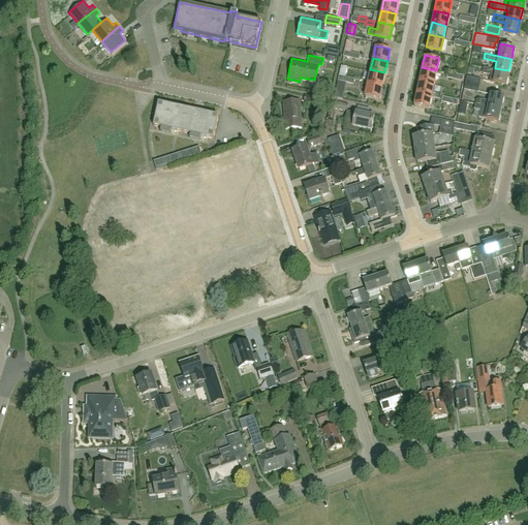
[(489,79),(493,80),(506,83),(508,70),(495,68),(495,67),(483,64),(482,70),(490,72),(489,79)]
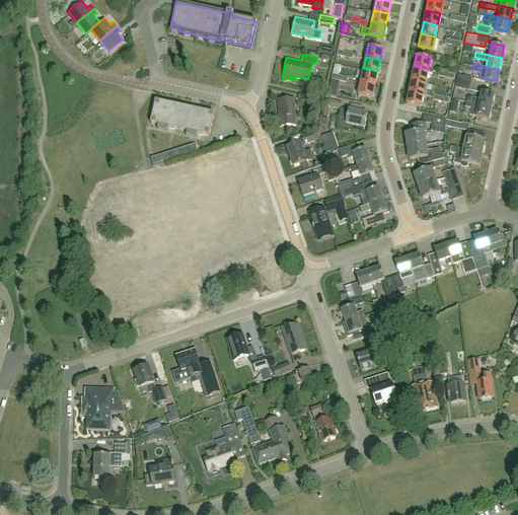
[(428,69),(414,66),(412,77),(426,81),(428,69)]
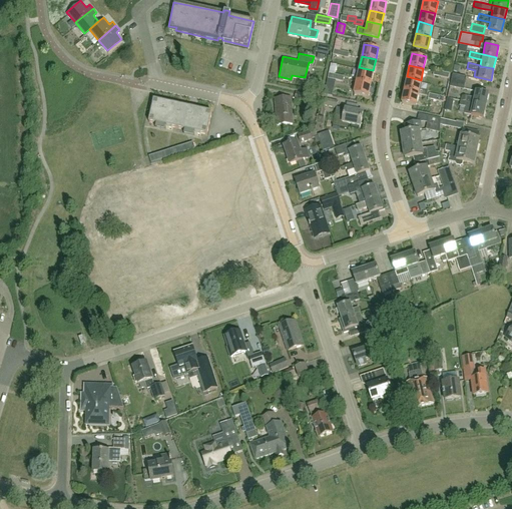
[(370,82),(373,70),(359,67),(356,79),(370,82)]
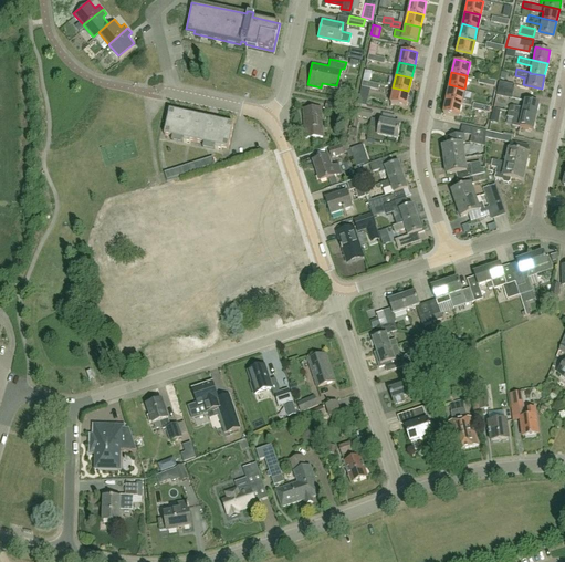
[(499,79),(498,85),(512,89),(514,82),(499,79)]
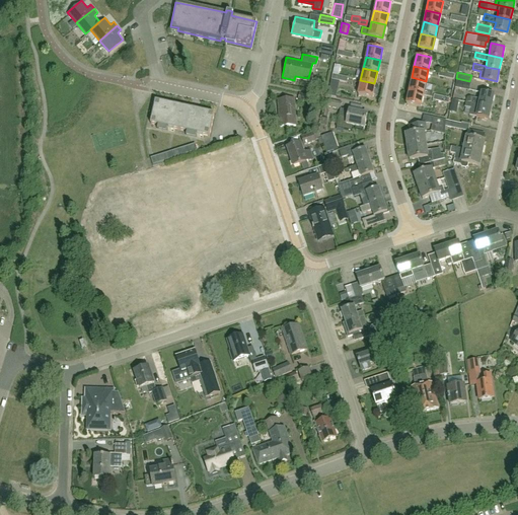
[(431,94),(431,93),(432,89),(424,87),(426,81),(412,77),(409,89),(423,92),(431,94)]
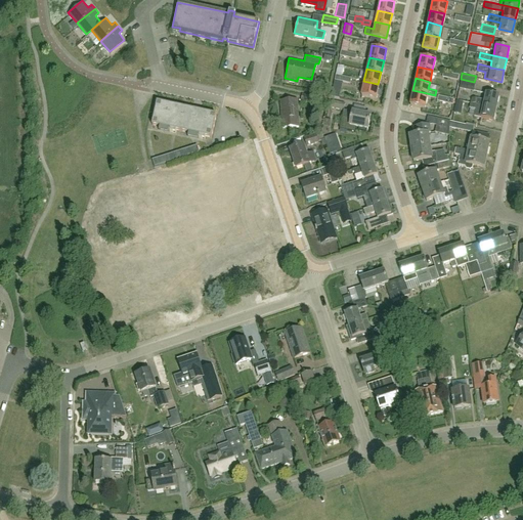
[(473,89),(474,82),(461,79),(459,86),(473,89)]
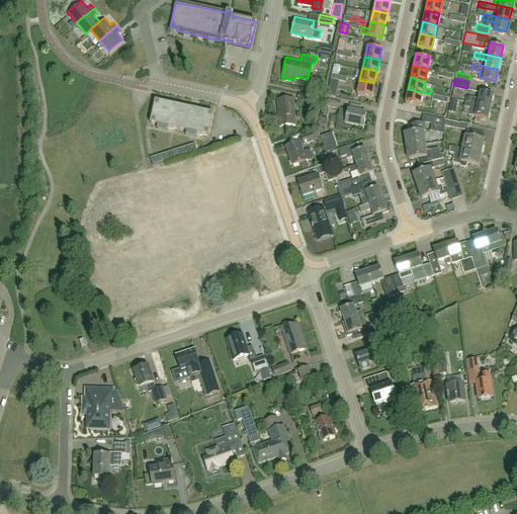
[(371,95),(373,83),(359,80),(357,92),(371,95)]
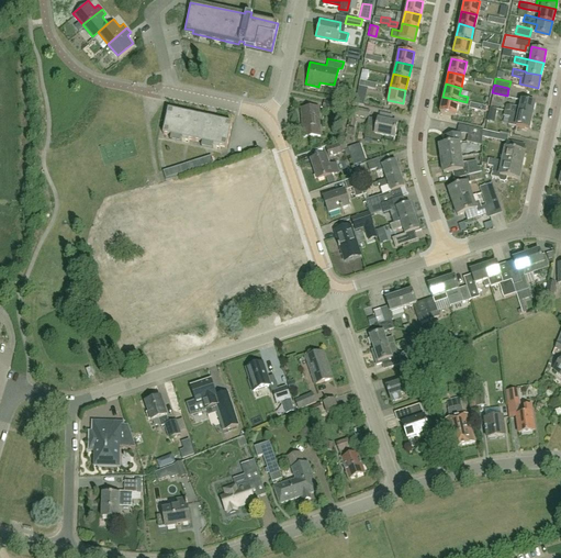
[(458,100),(442,97),(439,110),(455,113),(458,100)]
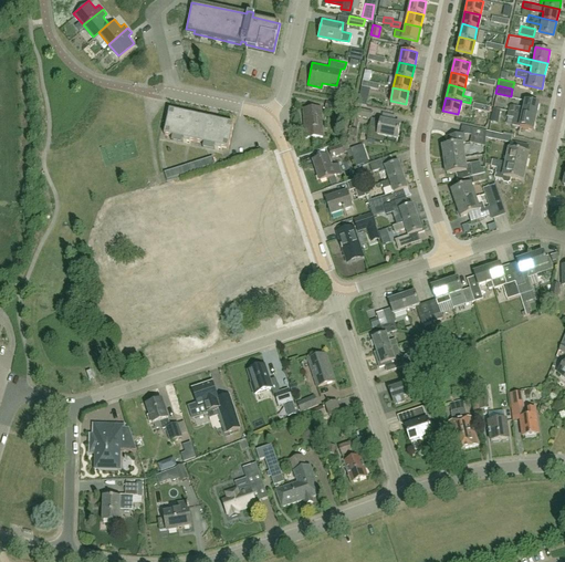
[(508,108),(536,115),(539,101),(524,97),(523,105),(509,102),(508,108)]
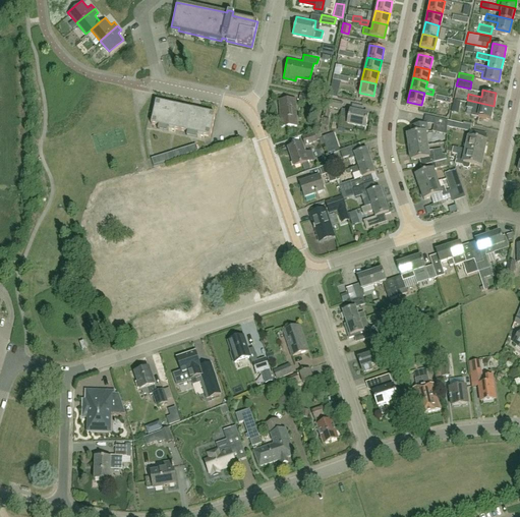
[(314,95),(299,91),(298,98),(312,101),(314,95)]
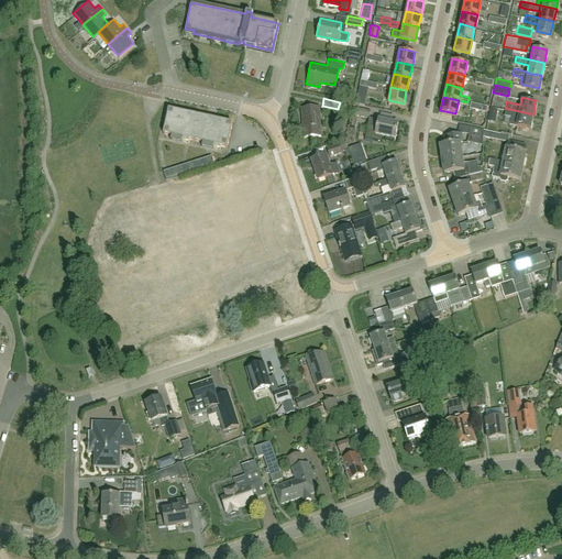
[(301,106),(302,134),(320,133),(318,105),(301,106)]
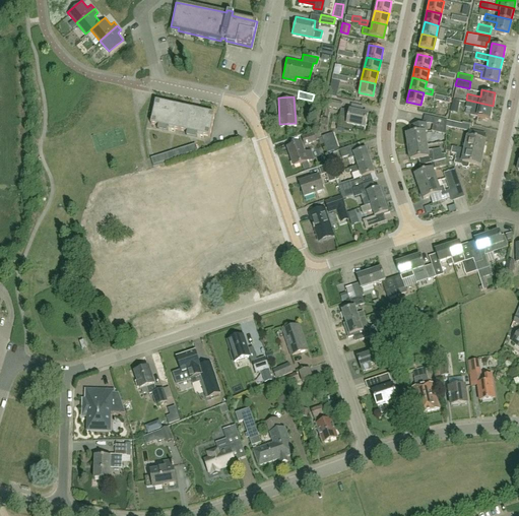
[(341,100),(329,98),(324,97),(323,103),(322,107),(321,114),(320,118),(320,117),(318,126),(319,130),(323,129),(323,127),(324,127),(326,119),(326,115),(327,116),(329,108),(327,108),(328,104),(340,107),(341,100)]
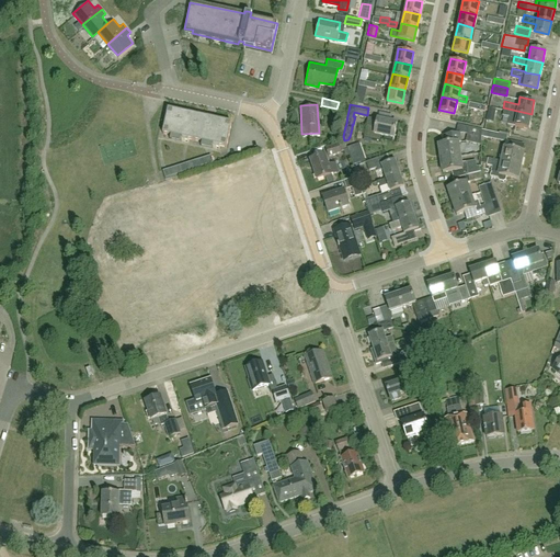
[(178,134),(183,110),(168,106),(162,131),(178,134)]
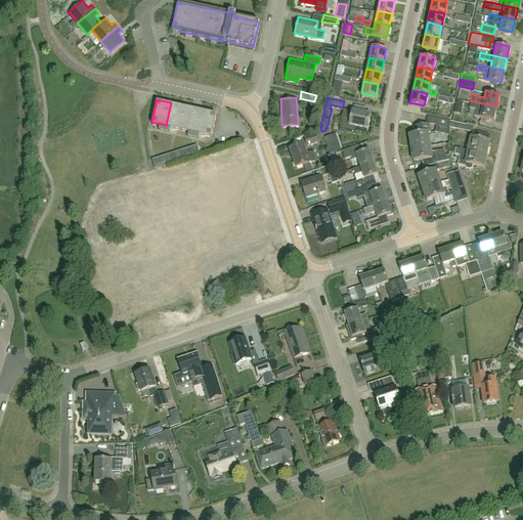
[(496,106),(470,100),(469,105),(475,106),(473,114),(493,118),(496,106)]
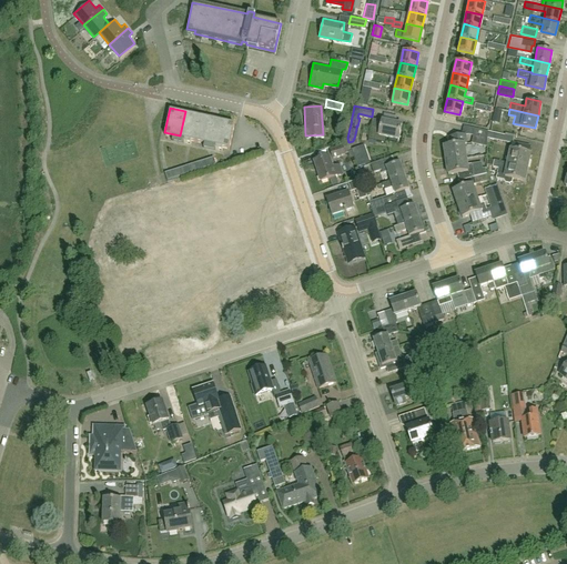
[(196,139),(202,114),(185,111),(180,136),(183,137),(183,139),(190,141),(190,138),(196,139)]
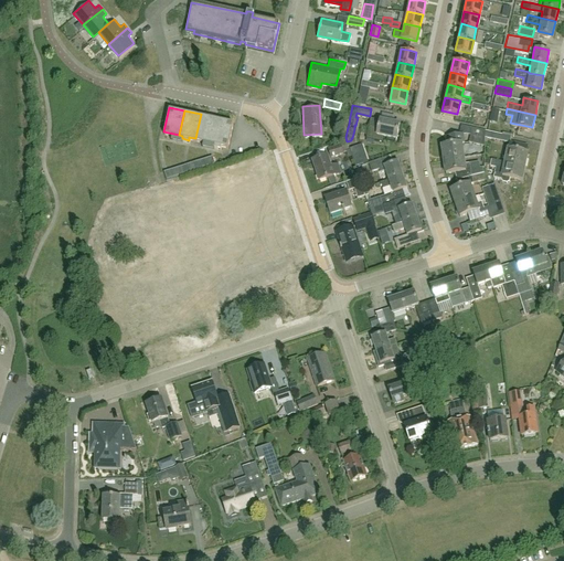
[(208,115),(201,114),(195,138),(211,141),(216,117),(208,115)]
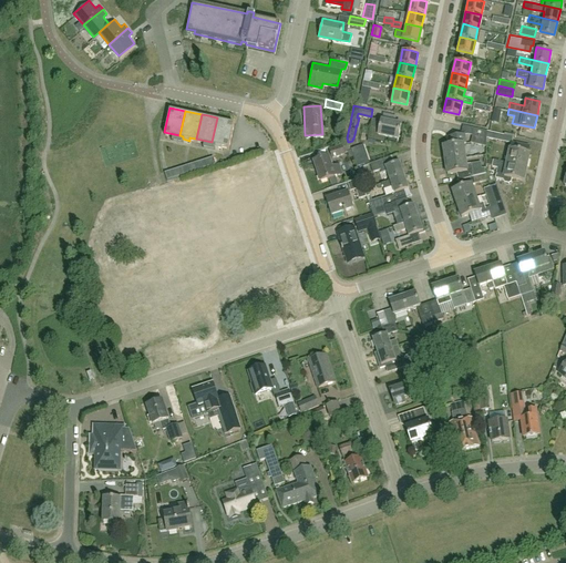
[(370,124),(368,136),(384,140),(386,134),(397,137),(400,122),(381,118),(381,119),(373,116),(372,125),(370,124)]
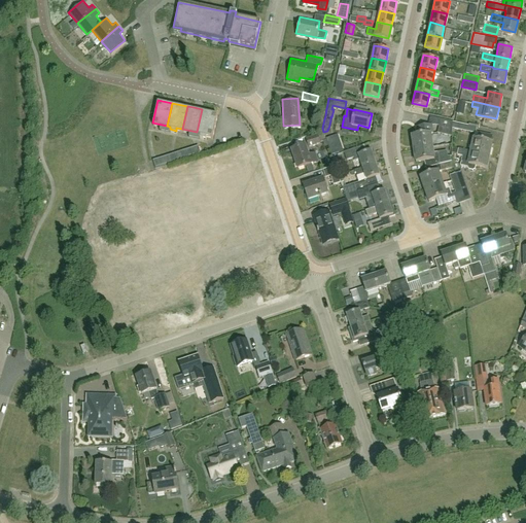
[(206,134),(212,136),(216,112),(202,109),(197,132),(200,133),(199,136),(205,137),(206,134)]
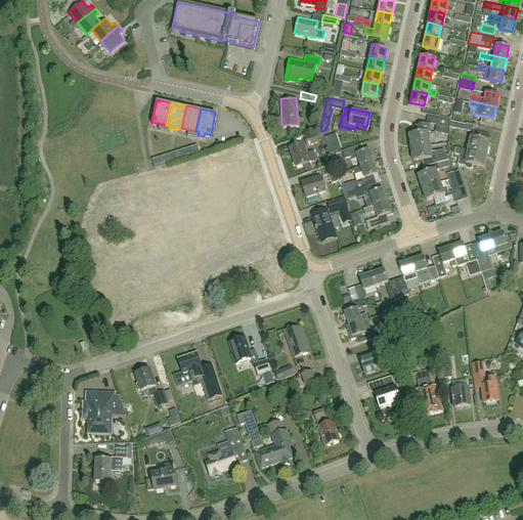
[(437,116),(434,129),(448,132),(448,124),(449,118),(437,116)]
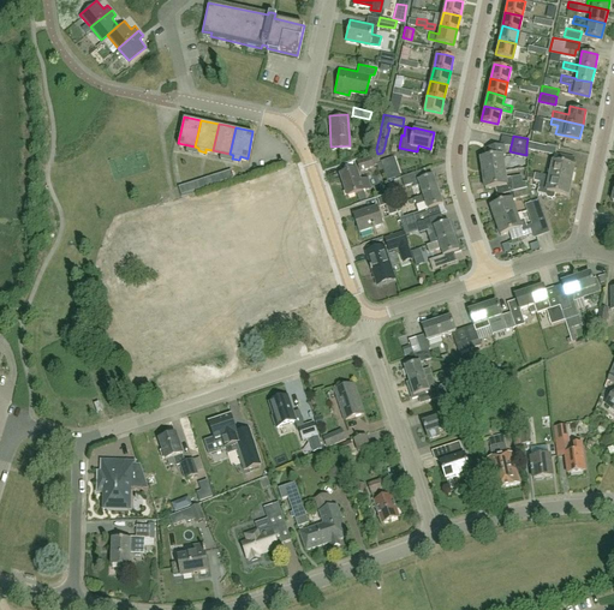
[(528,138),(526,145),(554,151),(553,159),(552,159),(549,174),(556,175),(571,179),(574,163),(572,163),(573,155),(555,150),(556,145),(528,138)]
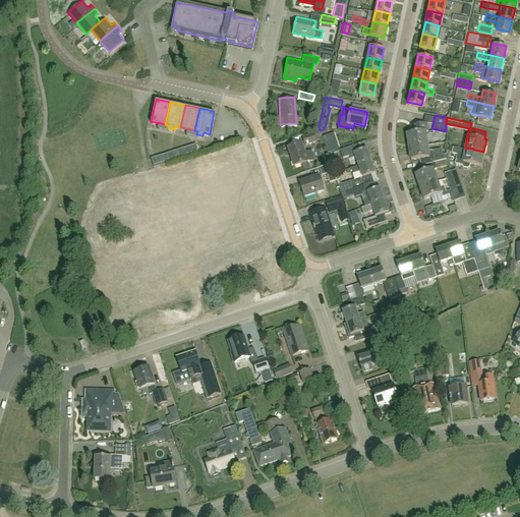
[(425,121),(412,123),(413,131),(407,132),(408,145),(426,141),(425,129),(426,129),(425,121)]
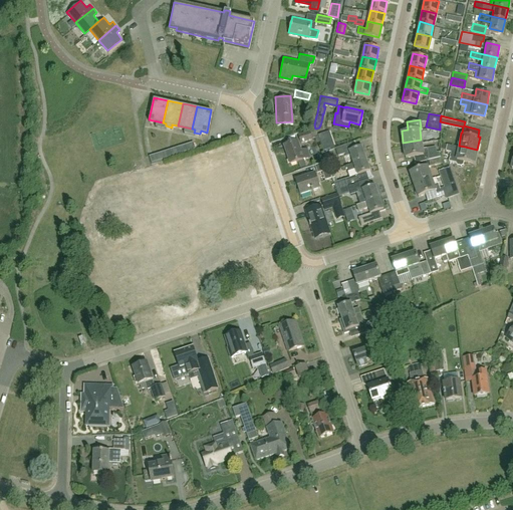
[(312,136),(314,135),(316,140),(319,139),(317,133),(314,126),(309,129),(309,128),(297,132),(299,140),(312,136)]
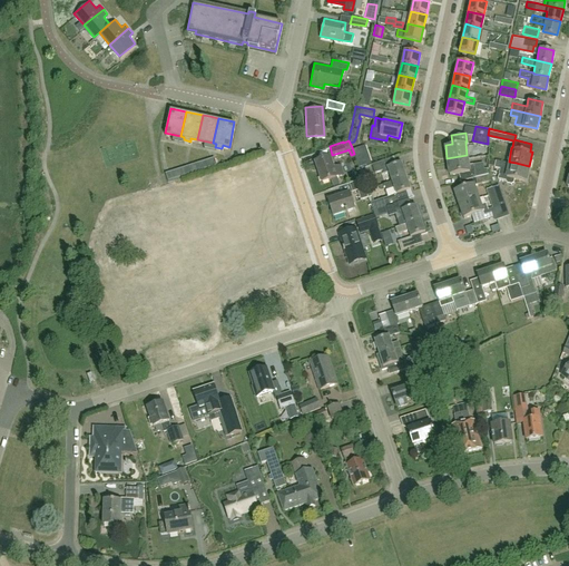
[(359,165),(366,162),(361,144),(352,147),(359,165)]
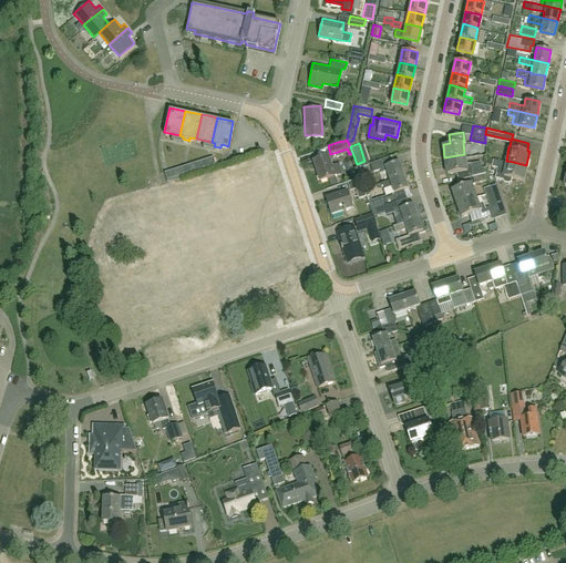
[(319,178),(341,172),(338,162),(331,164),(328,153),(312,159),(319,178)]
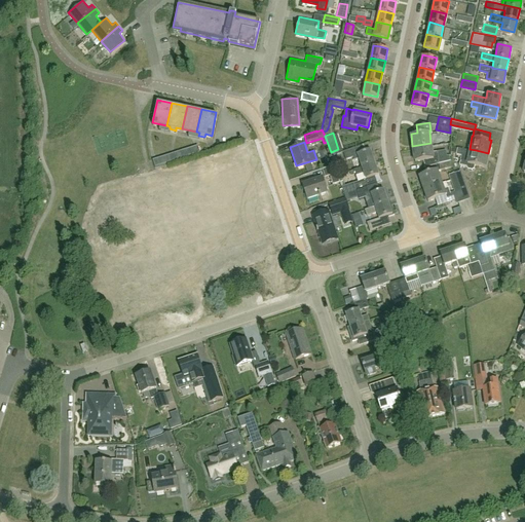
[(152,157),(154,164),(199,150),(197,143),(181,148),(152,157)]
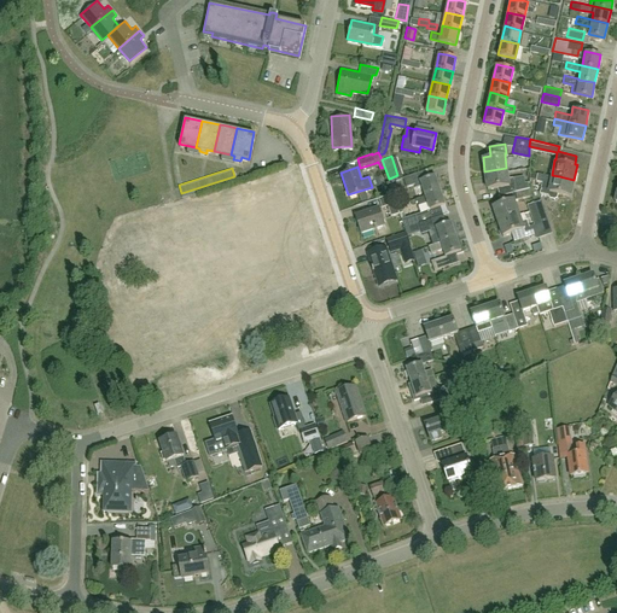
[(435,174),(425,177),(423,168),(402,175),(406,185),(414,181),(415,185),(420,182),(424,193),(440,188),(435,174)]
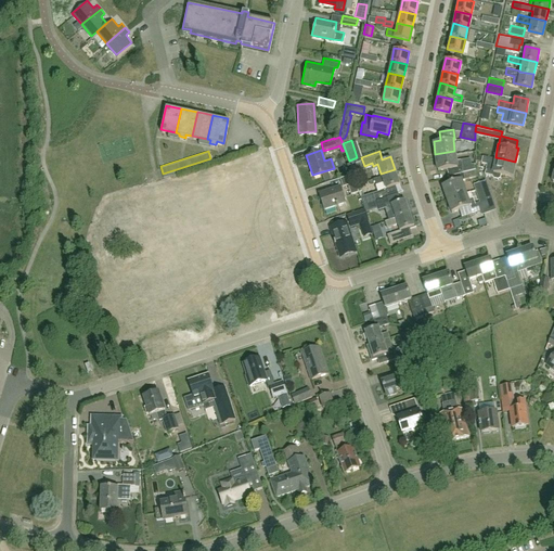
[(454,151),(435,154),(437,168),(447,166),(448,174),(462,170),(474,167),(473,162),(469,163),(468,156),(461,157),(460,157),(455,158),(454,151)]
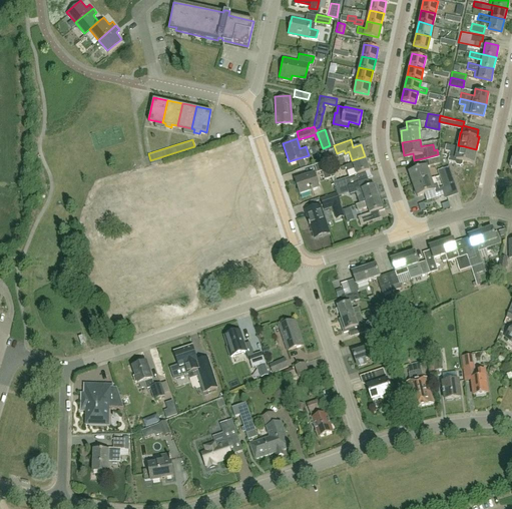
[(464,146),(458,145),(444,142),(443,148),(448,149),(446,158),(453,159),(454,162),(460,163),(462,162),(463,159),(474,161),(476,149),(464,146)]
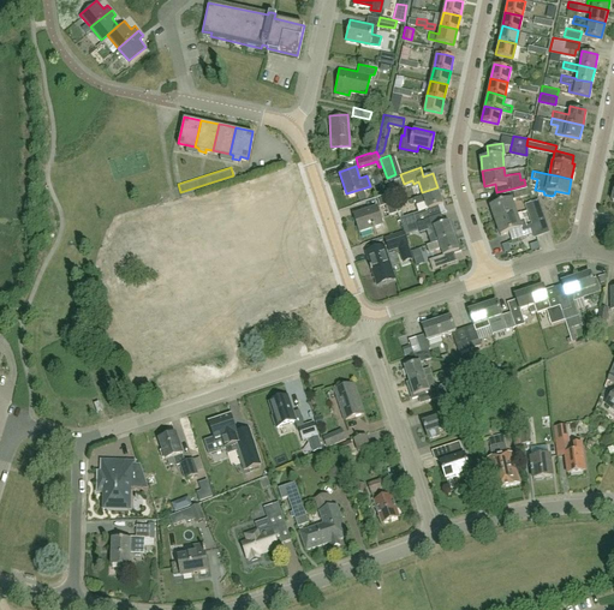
[(525,185),(512,189),(513,196),(529,192),(526,185),(525,185)]
